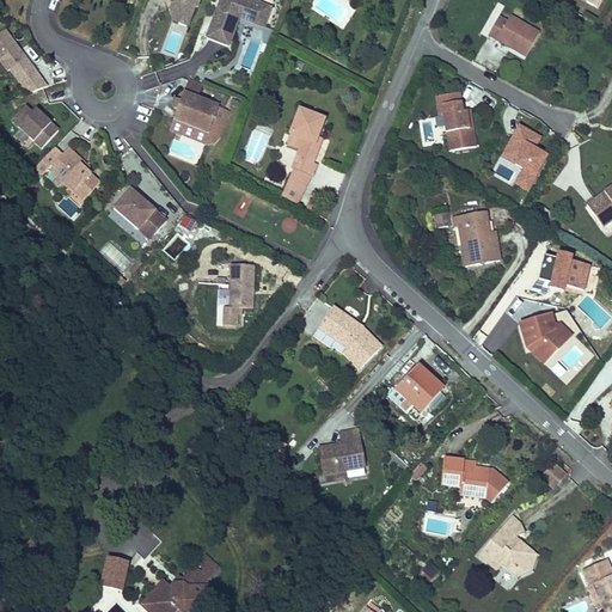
[(171,0),(171,1),(178,16),(193,20),(195,12),(199,11),(202,0),(171,0)]
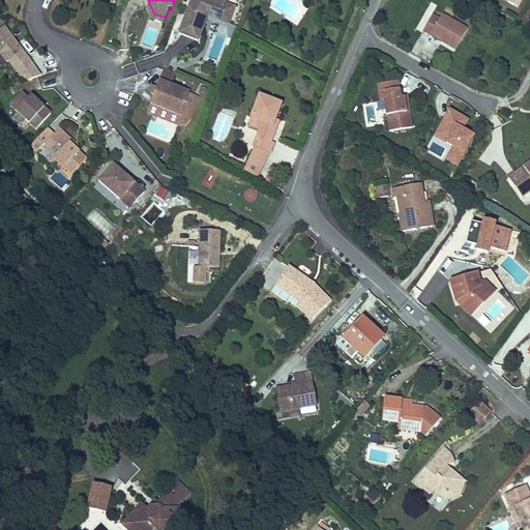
[(190,0),(177,35),(199,43),(208,20),(230,27),(237,8),(214,0),(190,0)]
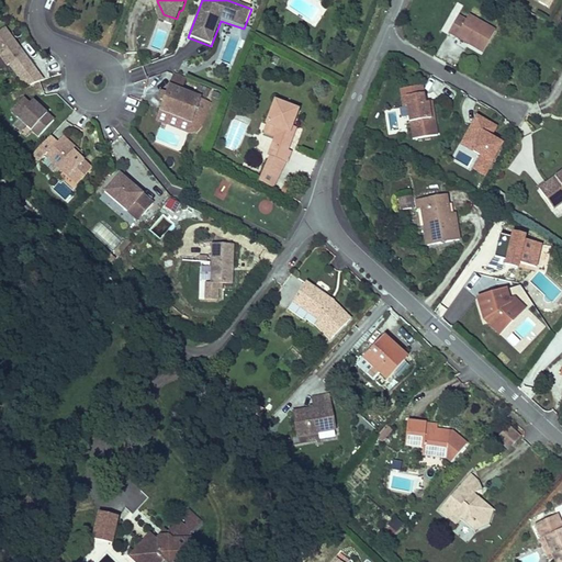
[(538,0),(537,2),(551,9),(555,0),(538,0)]
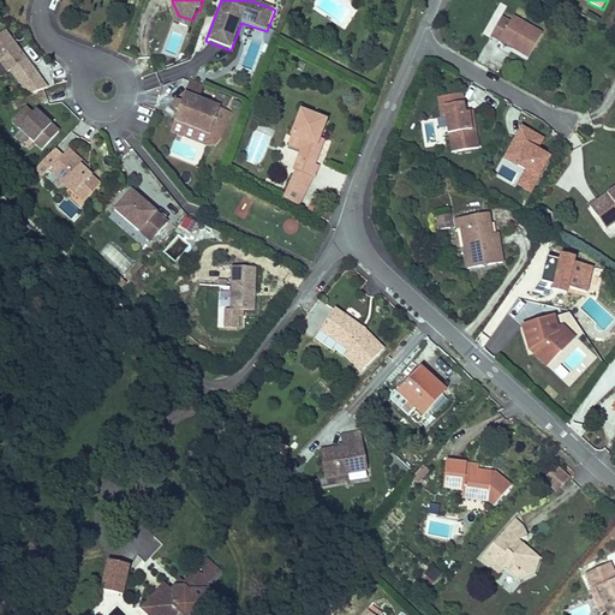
[(179,16),(172,1),(171,4),(172,7),(169,13),(174,22),(190,29),(193,21),(179,16)]
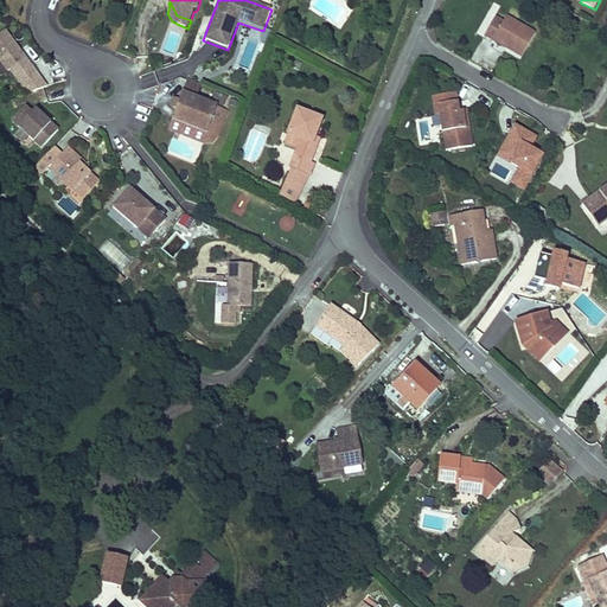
[(484,34),(491,39),(494,33),(509,42),(505,48),(522,57),(536,32),(505,16),(503,20),(494,16),(484,34)]
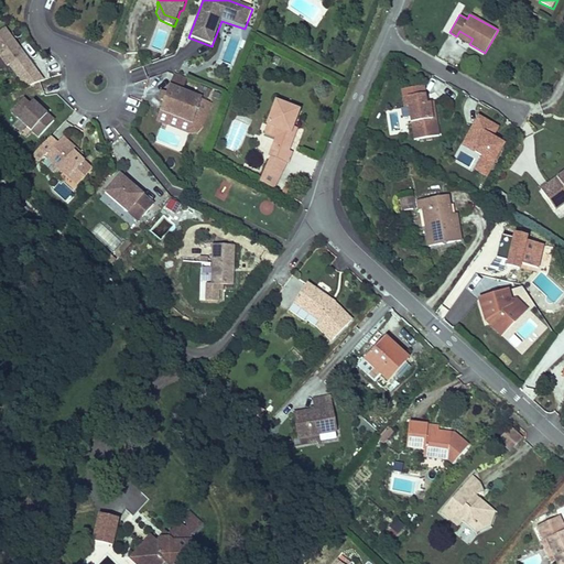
[(459,31),(456,36),(469,44),(473,39),(459,31)]
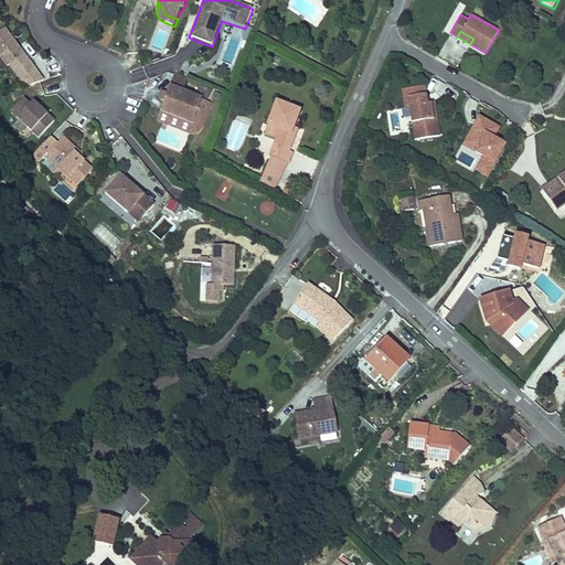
[(3,67),(9,76),(22,65),(13,53),(10,55),(8,52),(10,50),(0,38),(0,68),(1,70),(3,67)]
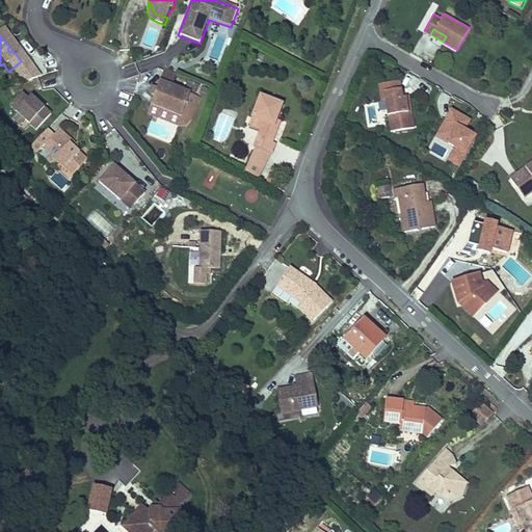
[(21,61),(8,72),(14,77),(25,67),(21,61)]
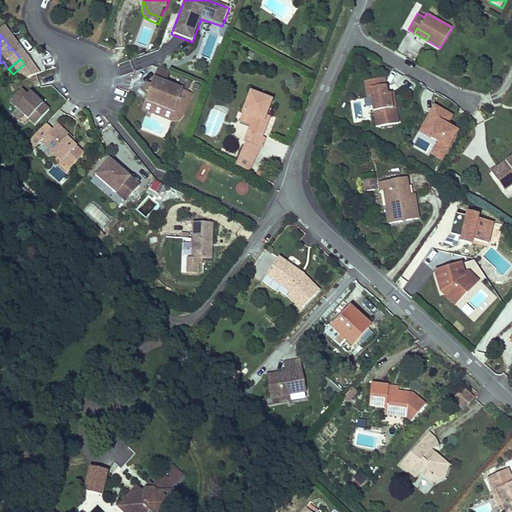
[(170,71),(158,67),(141,112),(179,126),(191,94),(165,85),(170,71)]
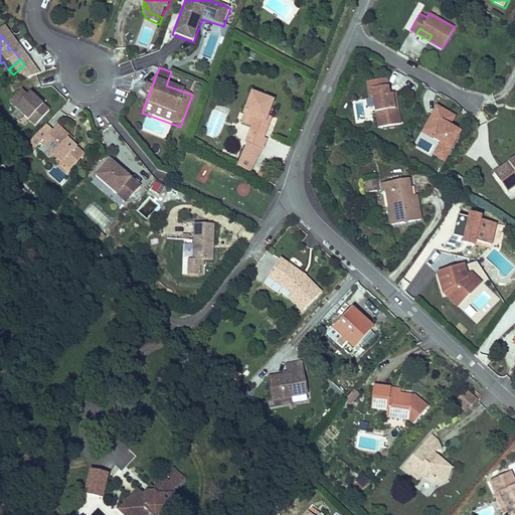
[(363,77),(365,84),(385,82),(384,74),(363,77)]
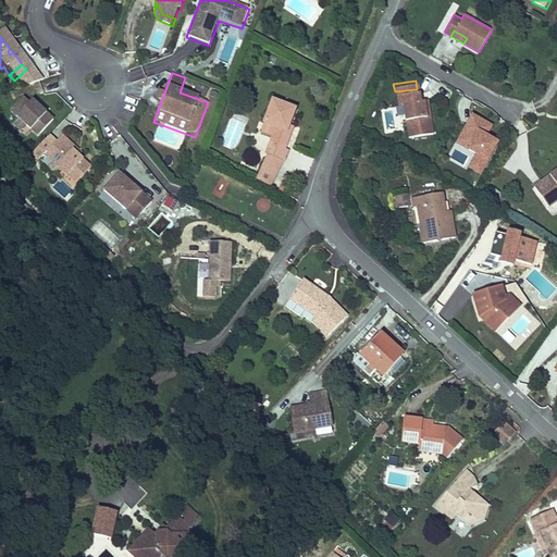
[(378,102),(387,101),(386,89),(376,90),(378,102)]
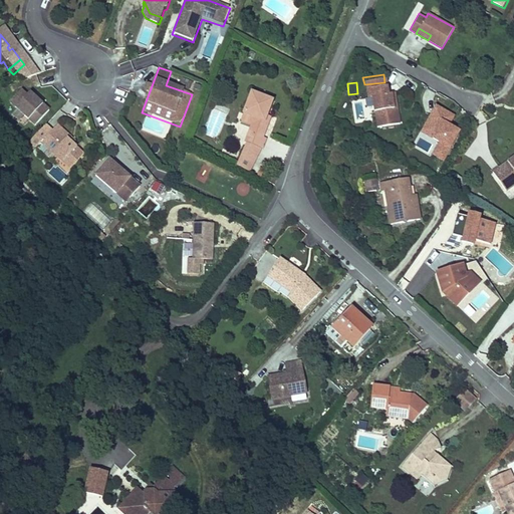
[(370,93),(371,108),(374,124),(397,121),(396,104),(391,105),(390,91),(386,91),(384,82),(364,84),(365,94),(370,93)]
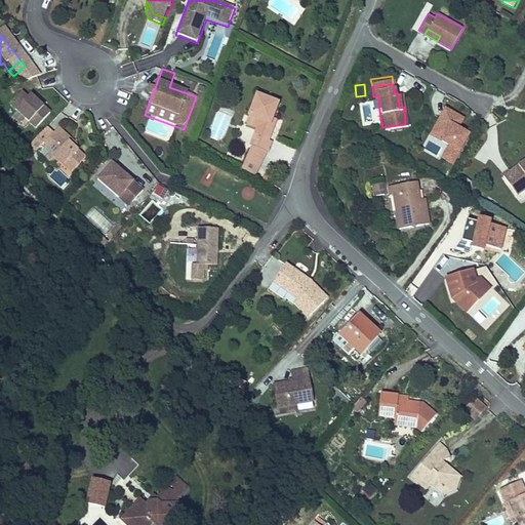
[(30,98),(23,92),(9,107),(16,113),(15,114),(36,131),(52,113),(32,95),(30,98)]
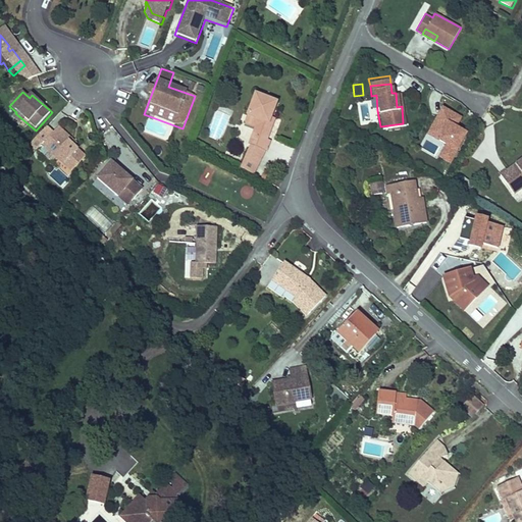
[(252,117),(250,124),(245,143),(263,149),(266,140),(264,139),(268,123),(265,121),(267,114),(272,100),(251,93),(243,114),(252,117)]
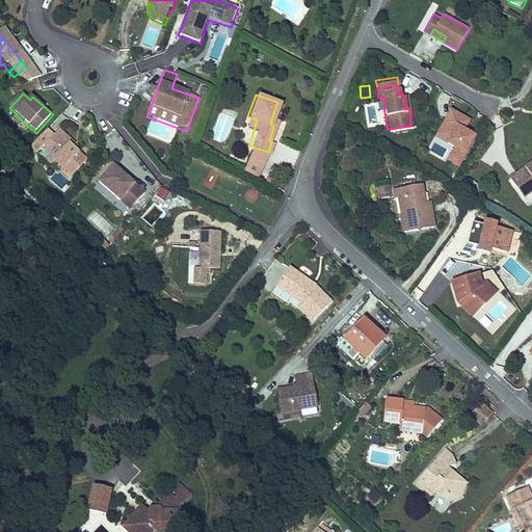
[(458,160),(474,131),(462,125),(468,115),(450,105),(441,123),(452,129),(447,137),(455,141),(448,154),(458,160)]
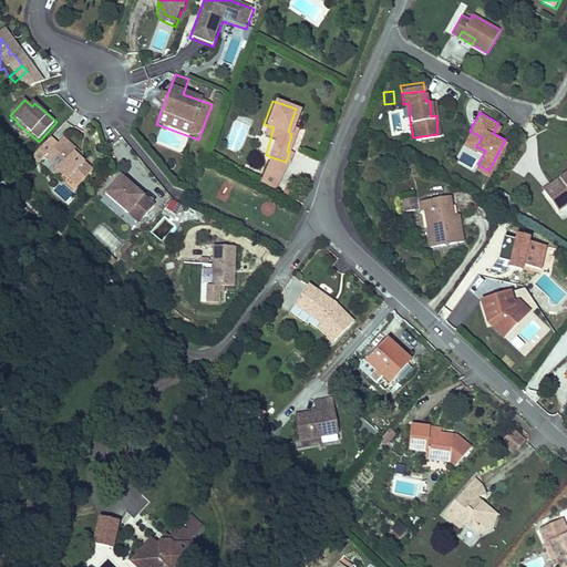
[(260,132),(271,135),(274,127),(264,124),(260,132)]
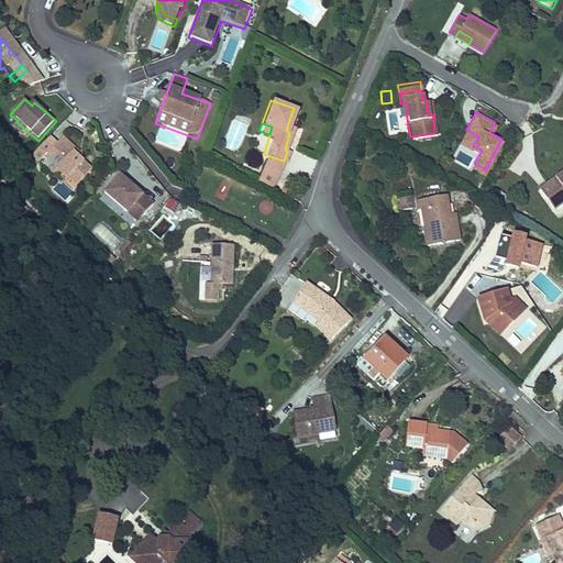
[(473,145),(478,136),(466,130),(462,139),(473,145)]
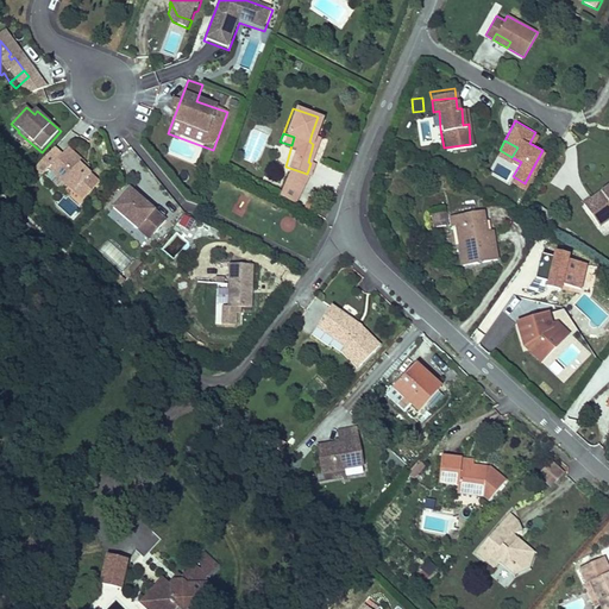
[(70,163),(73,159),(63,151),(45,171),(79,203),(94,184),(82,174),(70,163)]
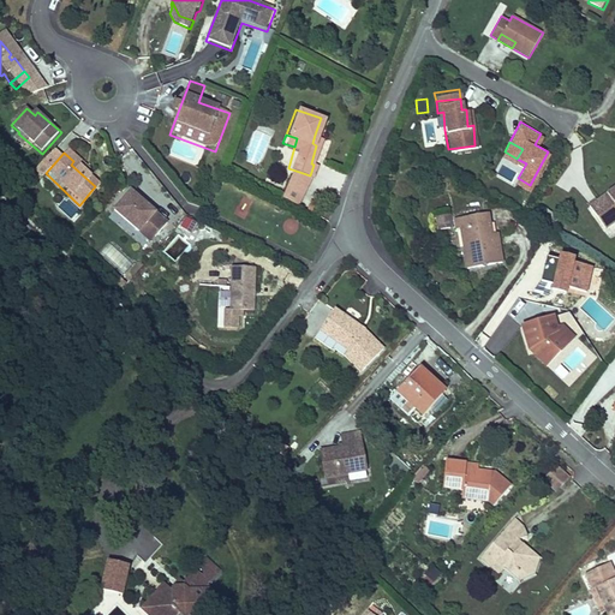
[(85,172),(73,161),(71,165),(83,175),(85,172)]
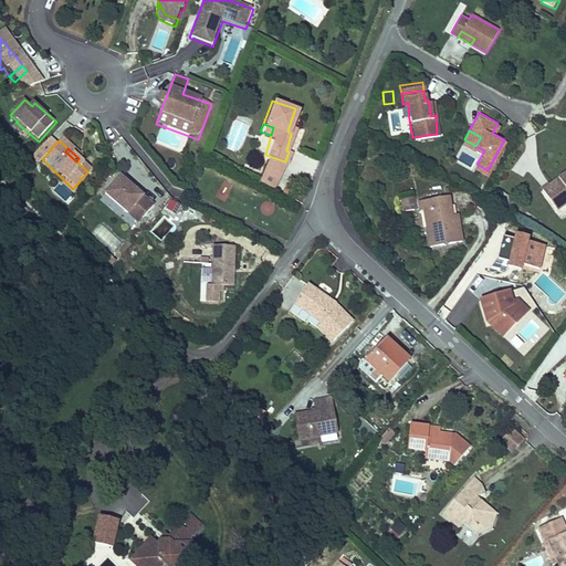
[(274,188),(289,196),(297,178),(284,171),(274,188)]
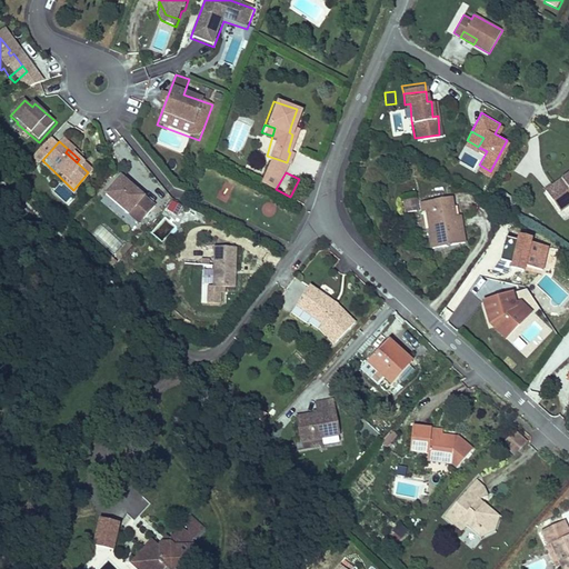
[(557,212),(568,203),(568,173),(543,190),(557,212)]
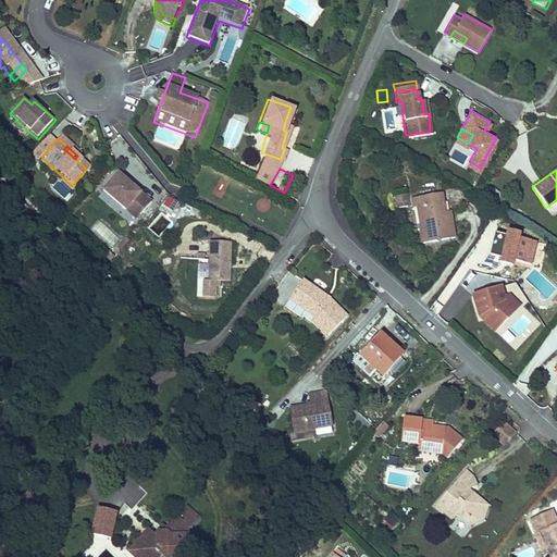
[(100,195),(134,222),(148,205),(113,177),(100,195)]
